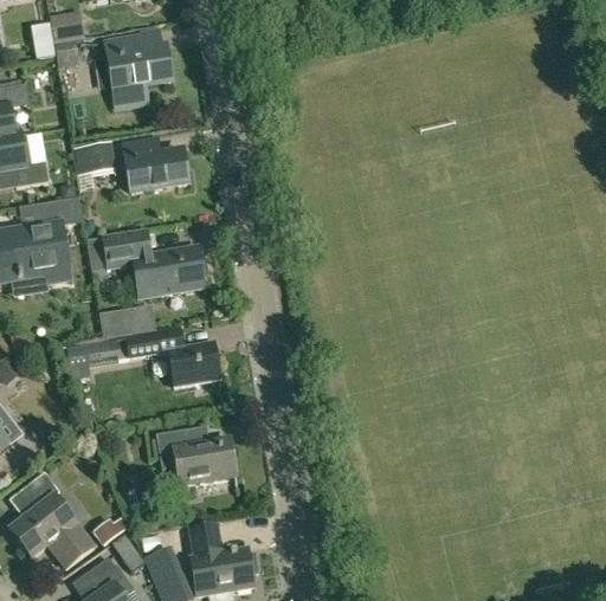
[(49,15),(52,36),(53,43),(75,39),(82,38),(77,11),(49,15)]
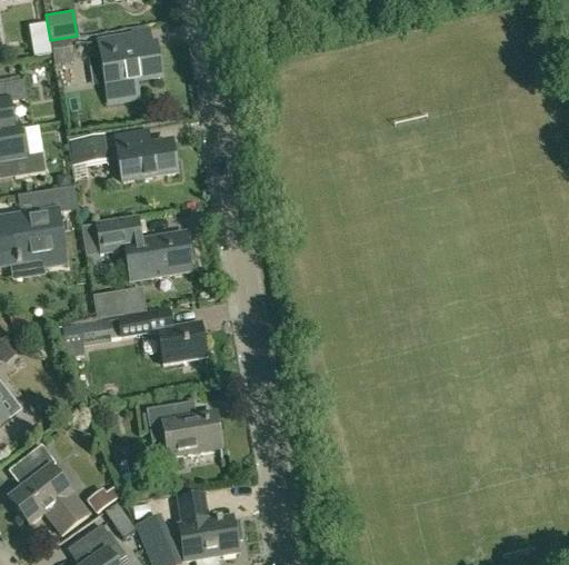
[(50,40),(49,33),(32,37),(35,48),(51,45),(50,40)]
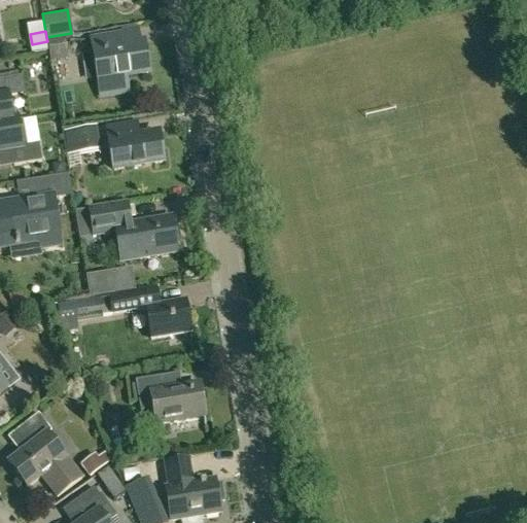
[(130,92),(127,72),(146,69),(142,40),(121,43),(119,31),(92,35),(98,76),(101,96),(130,92)]
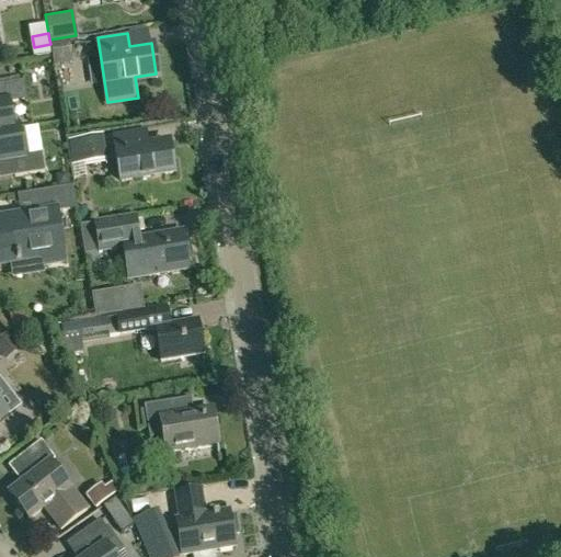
[(49,40),(50,44),(53,61),(72,58),(69,36),(49,40)]
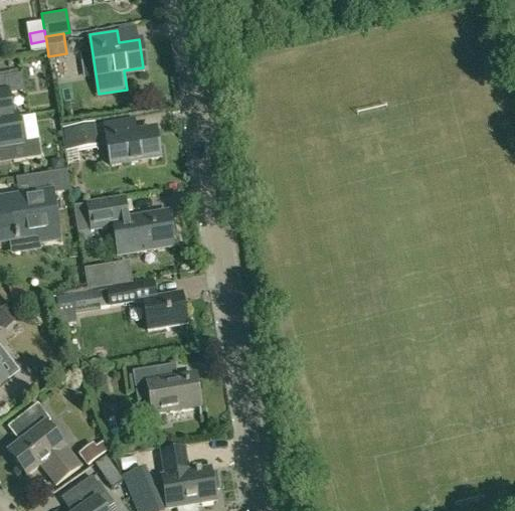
[(0,116),(8,116),(5,91),(24,88),(21,70),(0,72),(0,116)]
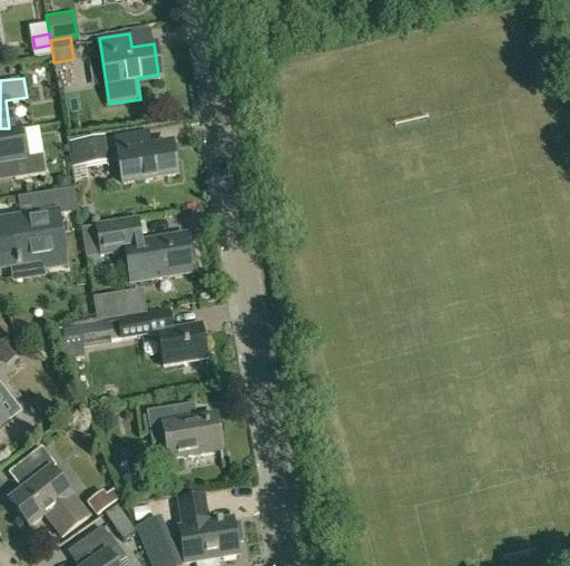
[(9,128),(0,128),(0,158),(11,157),(15,175),(46,171),(42,150),(28,153),(23,126),(17,127),(9,128)]
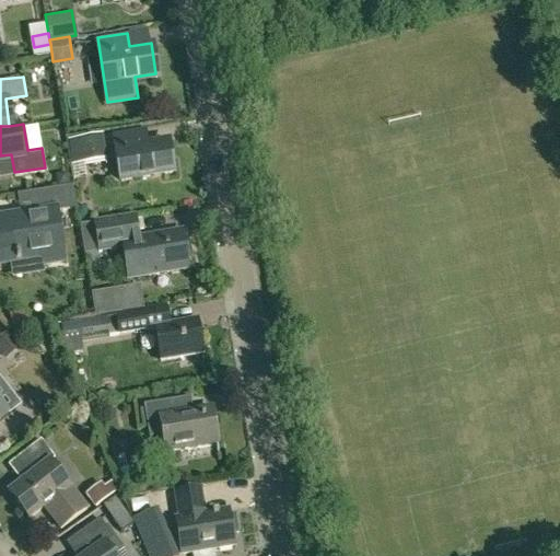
[(147,142),(144,128),(113,132),(120,177),(173,169),(167,139),(147,142)]
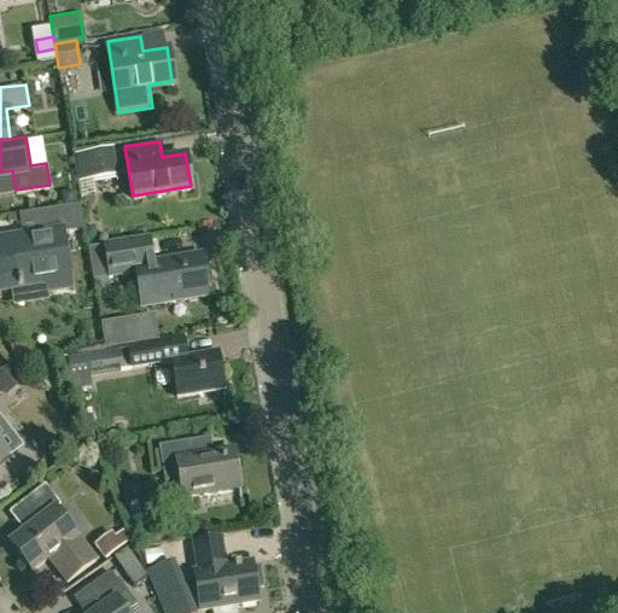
[(80,177),(117,170),(112,144),(75,150),(80,177)]
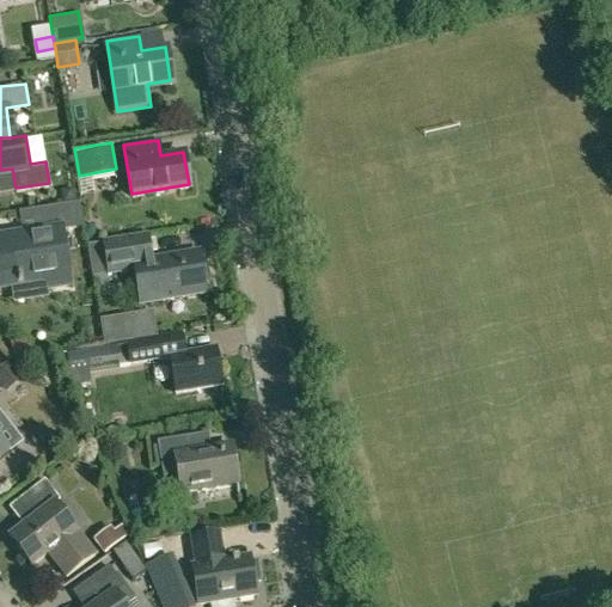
[(65,198),(74,197),(73,185),(63,186),(65,198)]
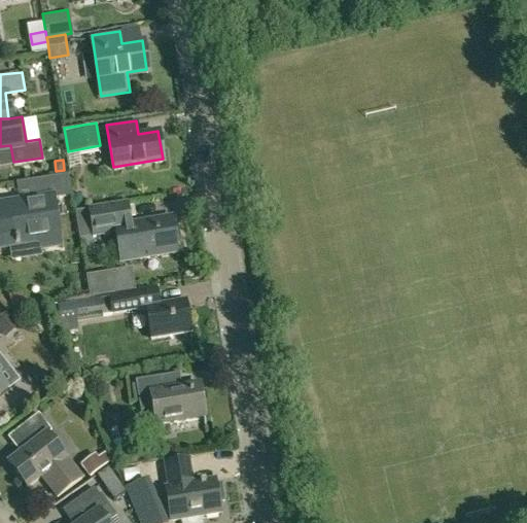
[(20,199),(0,202),(0,245),(37,240),(38,245),(58,242),(50,195),(71,190),(68,172),(30,178),(33,197),(20,199)]
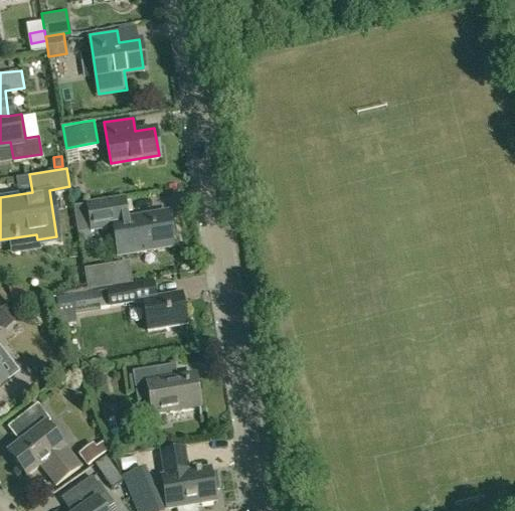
[(91,227),(113,224),(118,252),(142,248),(173,243),(172,237),(167,208),(136,213),(137,218),(128,220),(127,214),(124,194),(95,199),(86,200),(91,227)]
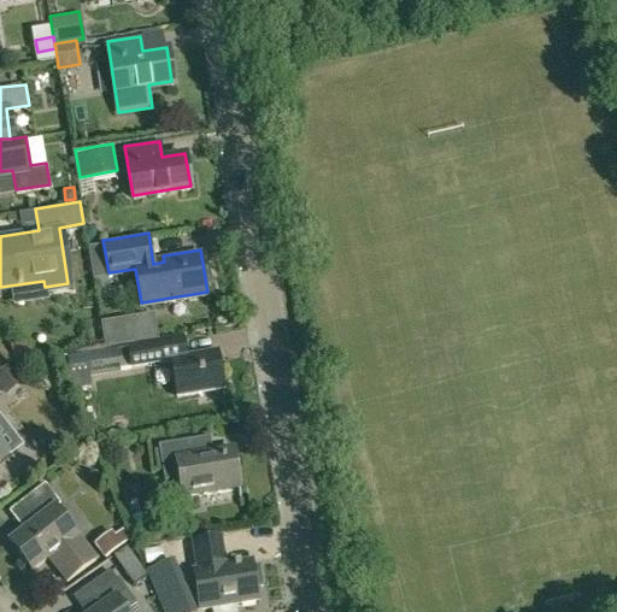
[(101,323),(105,343),(135,340),(131,319),(101,323)]
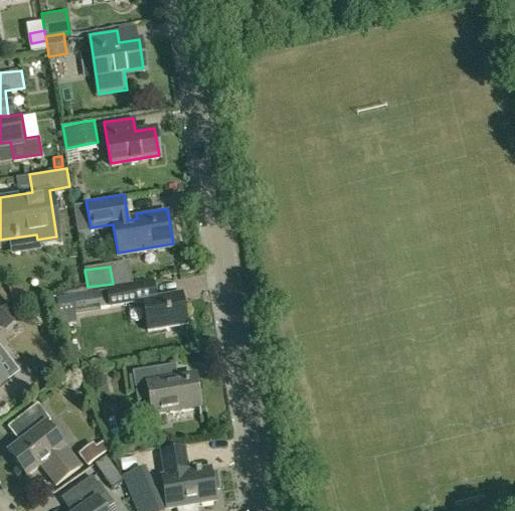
[(156,295),(153,278),(113,284),(88,287),(46,294),(57,323),(76,319),(74,310),(81,309),(81,307),(100,305),(109,303),(109,304),(143,299),(148,328),(164,326),(163,322),(186,318),(181,291),(156,295)]
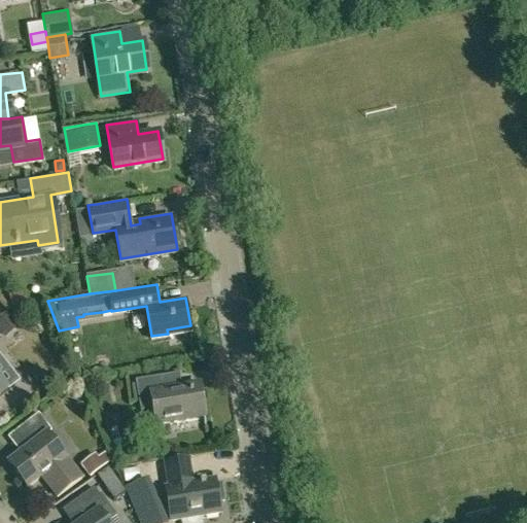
[(20,322),(8,309),(0,315),(0,327),(4,334),(20,322)]
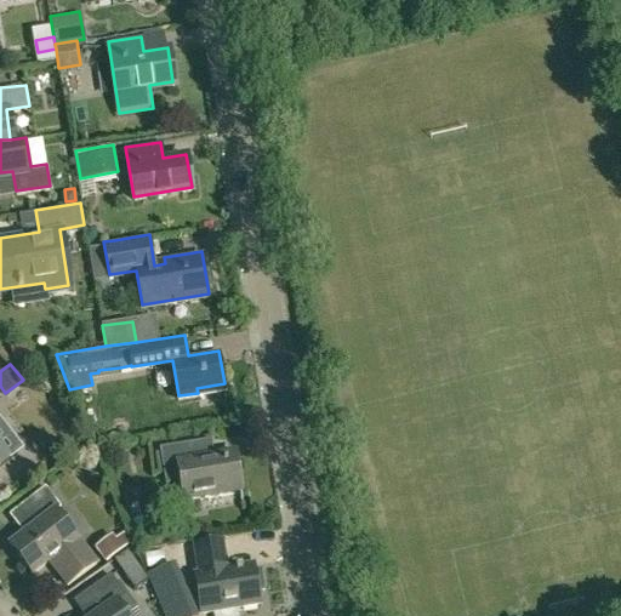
[(212,451),(210,437),(160,444),(161,449),(154,450),(158,468),(164,467),(166,480),(181,479),(183,497),(240,488),(234,448),(212,451)]
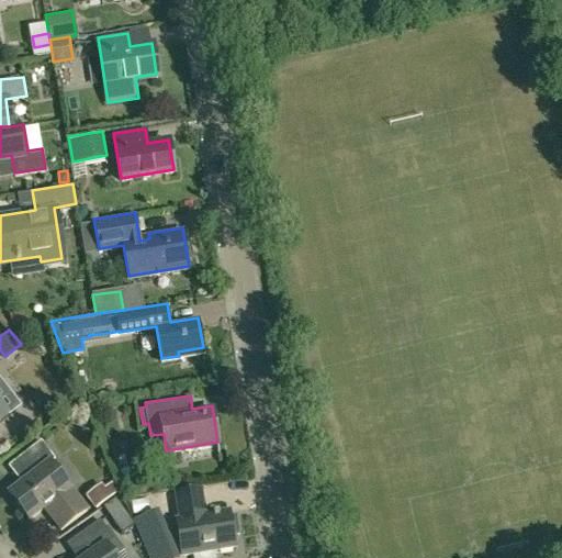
[(87,505),(51,459),(54,456),(41,437),(8,462),(18,475),(20,472),(24,478),(8,490),(29,516),(48,501),(66,523),(87,505)]
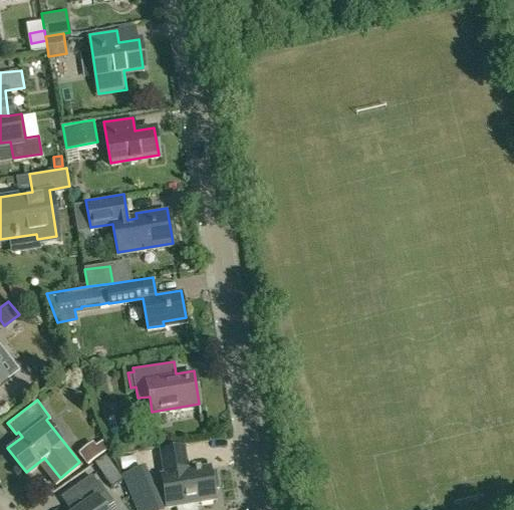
[(108,446),(102,438),(95,444),(92,440),(78,450),(87,461),(108,446)]
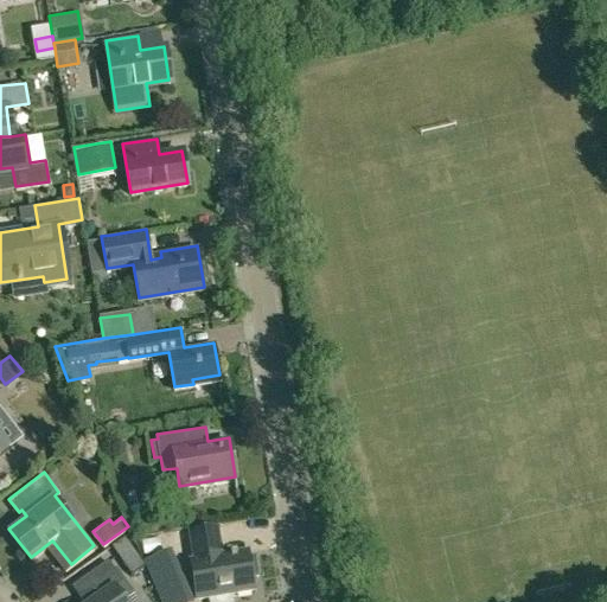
[(160,517),(141,520),(142,531),(163,527),(160,517)]
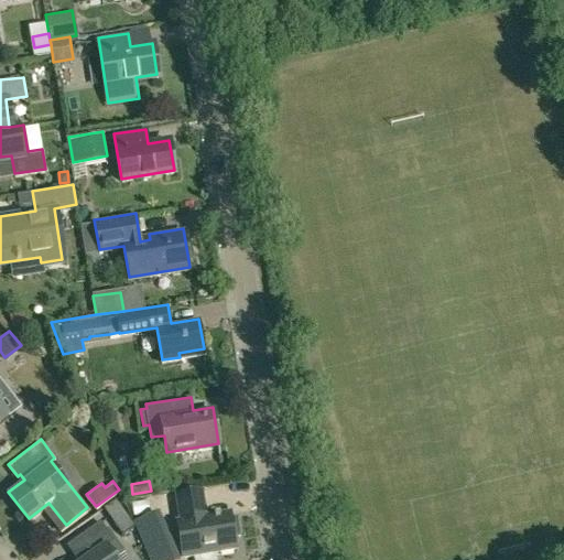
[(230,516),(229,510),(199,515),(198,505),(204,504),(202,490),(177,493),(181,518),(177,518),(183,553),(194,552),(194,559),(217,559),(216,549),(235,546),(232,527),(238,526),(237,515),(230,516)]
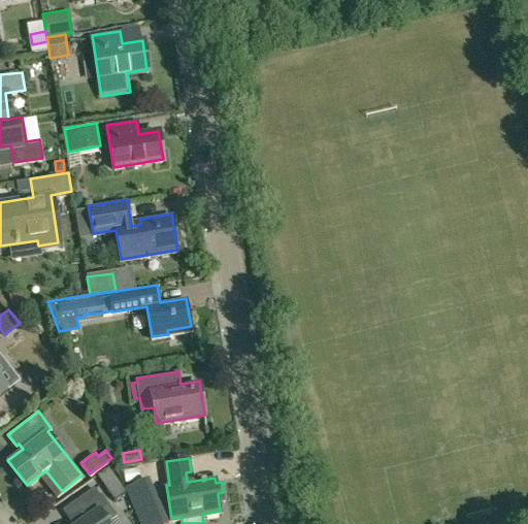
[(110,465),(99,473),(114,497),(127,489),(110,465)]
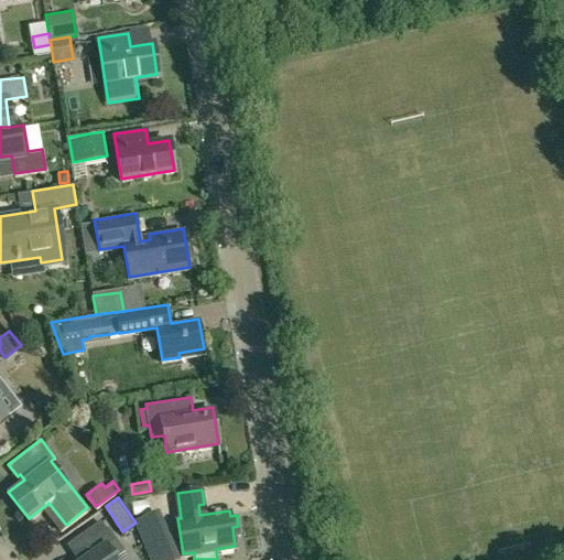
[(149,509),(147,497),(131,499),(133,513),(149,509)]
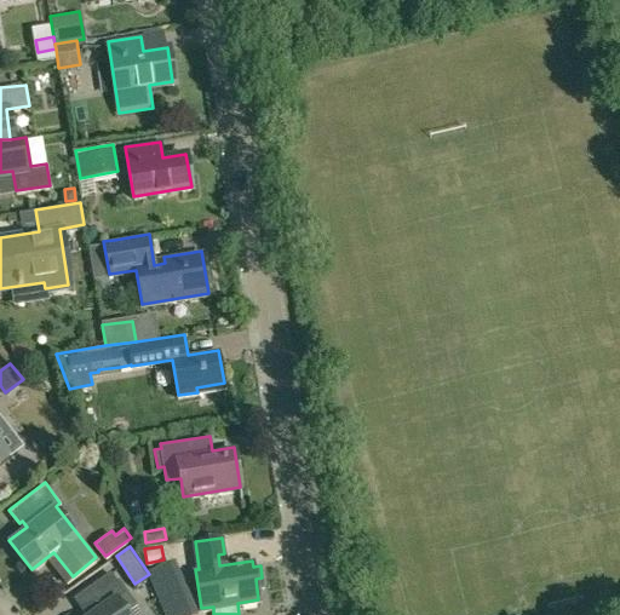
[(149,574),(159,597),(187,586),(174,558),(147,570),(149,574)]
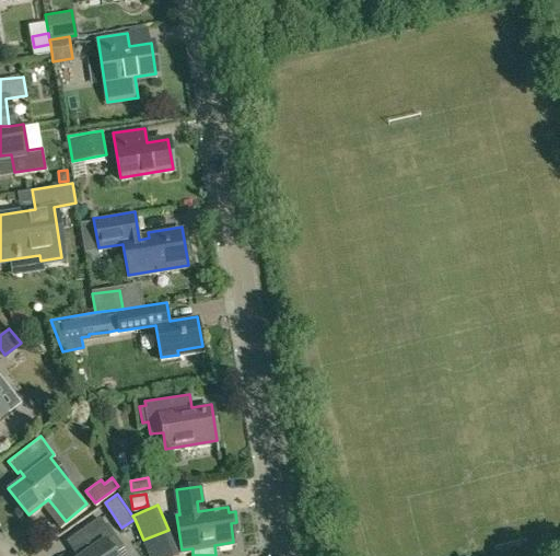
[(100,516),(78,531),(66,540),(77,555),(116,555),(105,540),(113,534),(100,516)]
